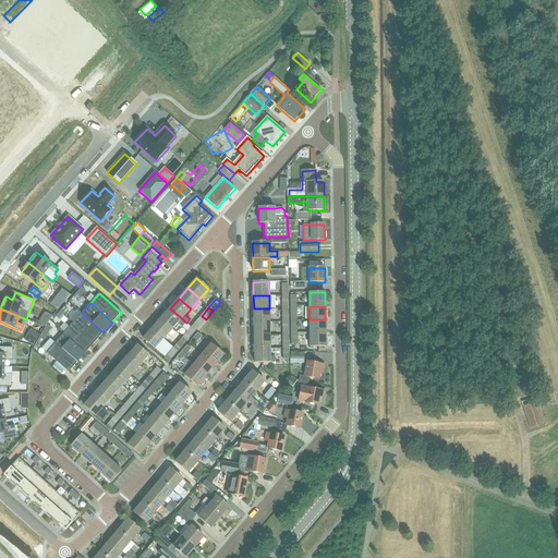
[(186,323),(170,308),(161,318),(173,329),(178,324),(182,327),(186,323)]
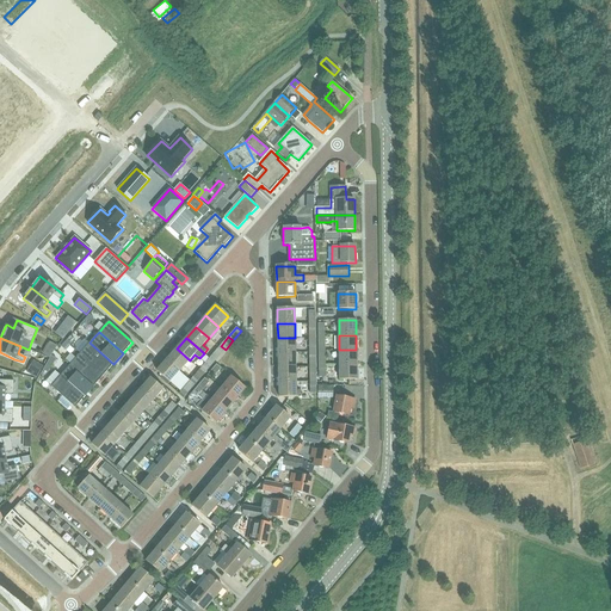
[(295,338),(278,338),(278,353),(295,352),(295,338)]
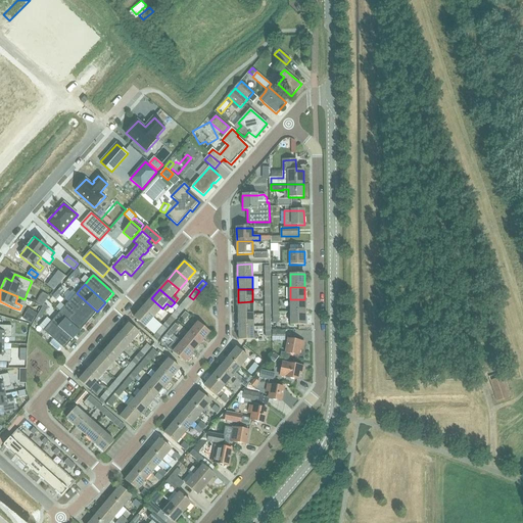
[(97,312),(77,293),(73,297),(74,297),(68,302),(89,321),(97,312)]
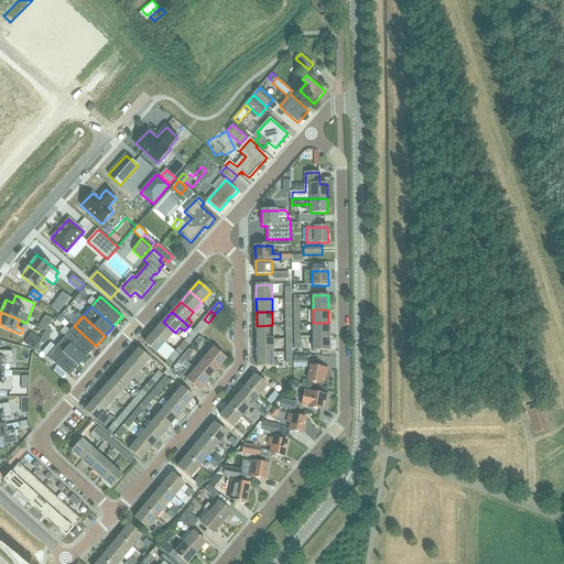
[(175,333),(163,322),(153,332),(166,343),(175,333)]
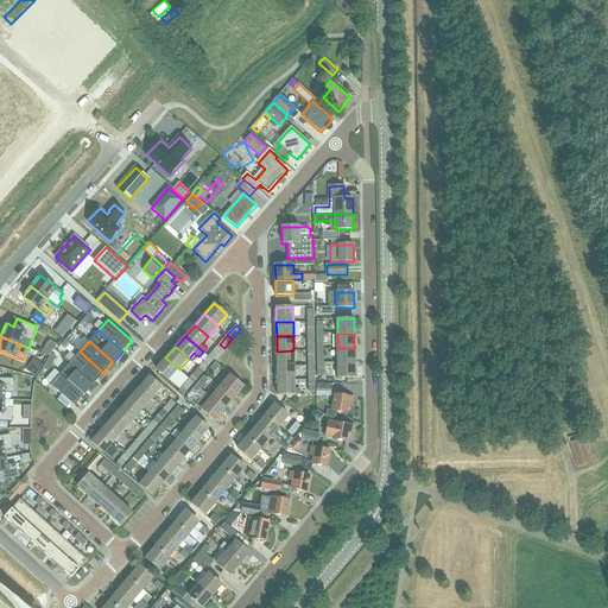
[(216,348),(208,356),(213,361),(221,352),(216,348)]
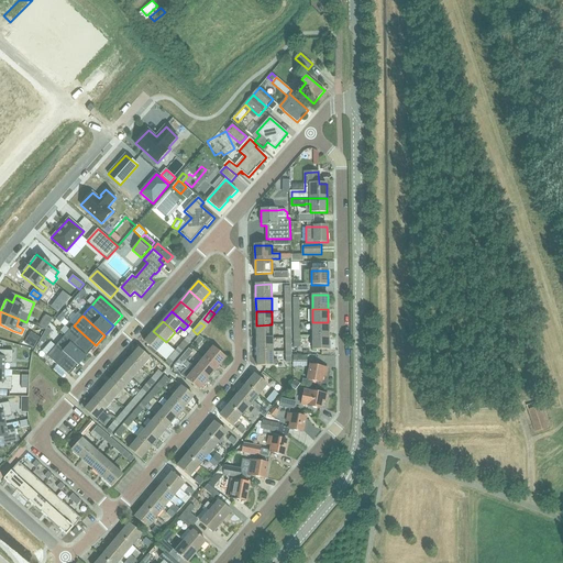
[(328,322),(312,322),(312,335),(329,335),(328,322)]
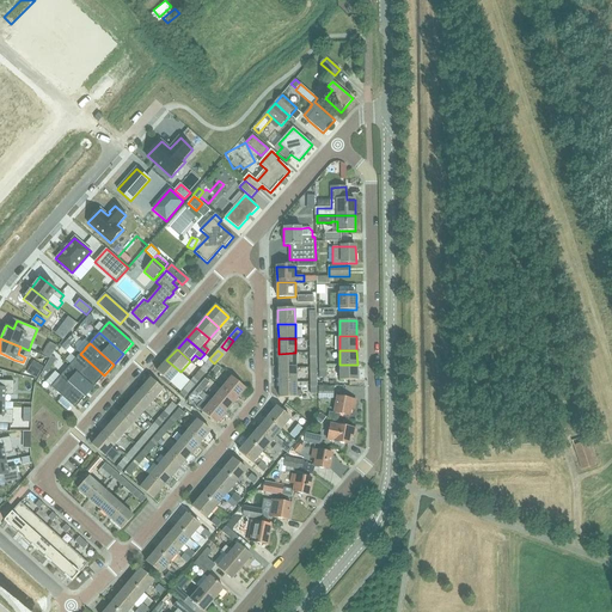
[(295,353),(279,354),(279,368),(297,367),(295,353)]
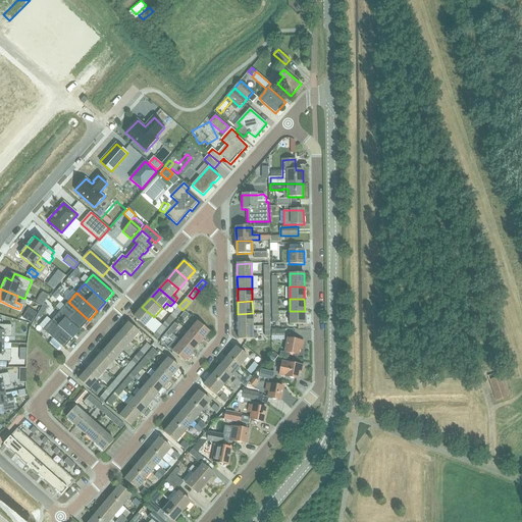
[(60,311),(81,329),(89,320),(68,302),(65,306),(60,311)]
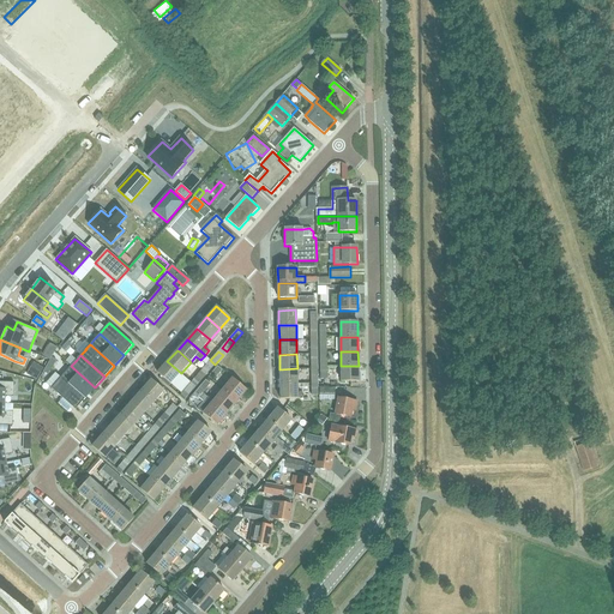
[(208,373),(215,365),(210,360),(203,369),(208,373)]
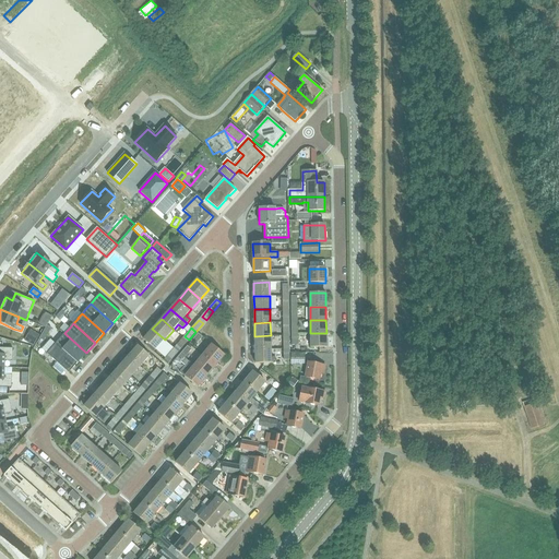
[(165,340),(152,329),(143,339),(155,349),(165,340)]
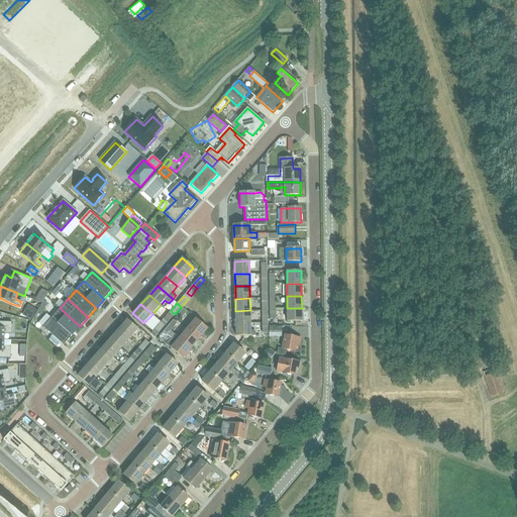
[(36,311),(32,308),(27,315),(24,313),(22,315),(30,320),(36,311)]
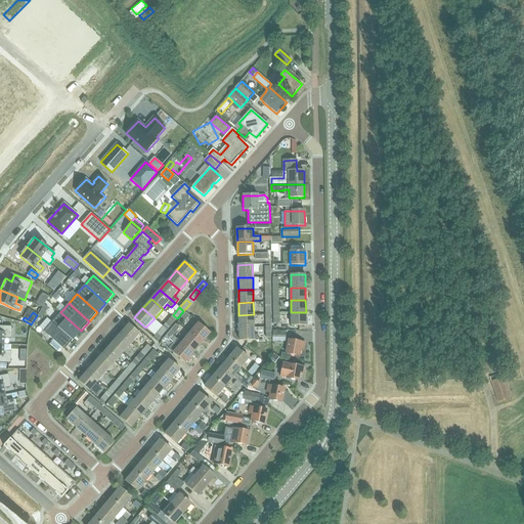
[(81,331),(60,312),(57,316),(52,321),(73,340),(81,331)]
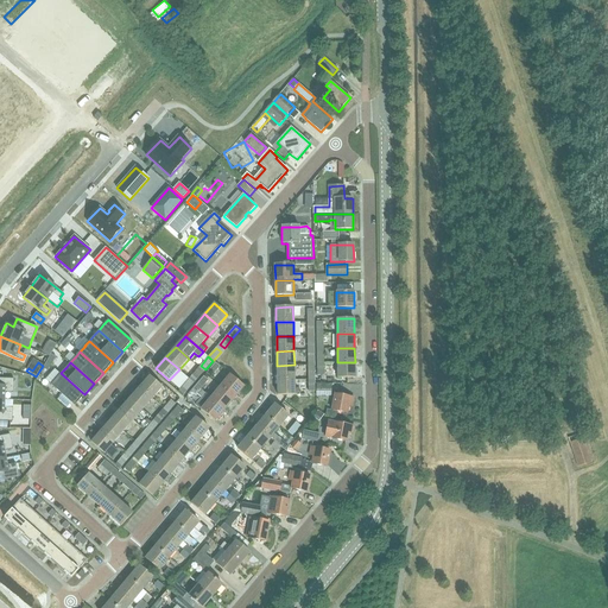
[(208,372),(213,375),(220,367),(216,362),(208,372)]
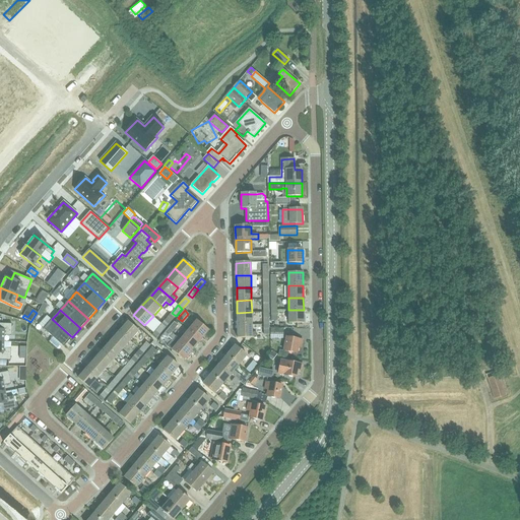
[(304,310),(288,310),(288,323),(304,323),(304,310)]
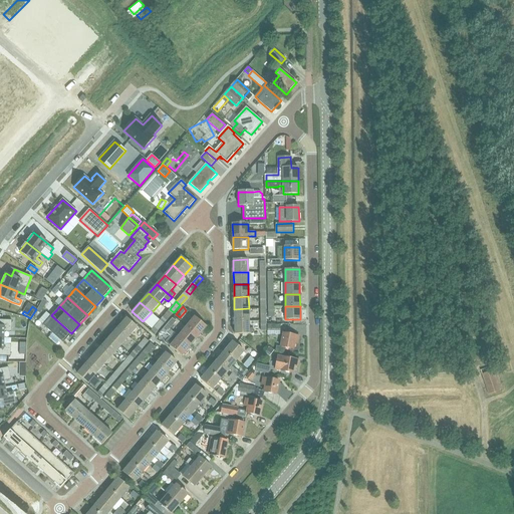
[(249,308),(234,309),(235,321),(249,320),(249,308)]
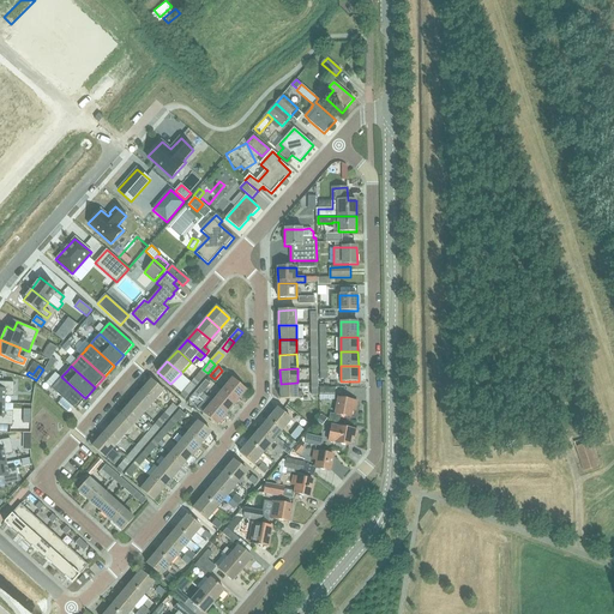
[(199,373),(192,383),(196,386),(204,377),(199,373)]
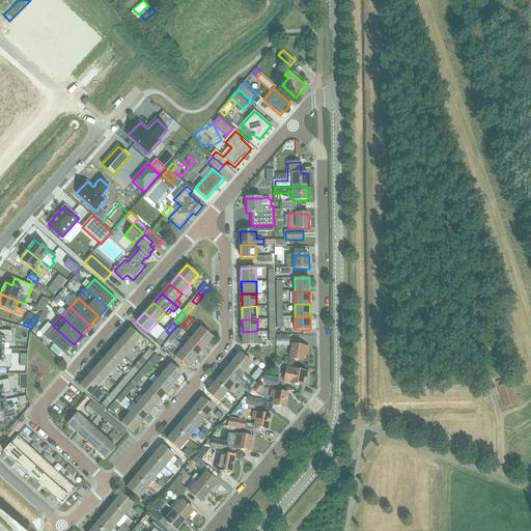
[(74,344),(53,326),(52,328),(45,336),(65,355),(74,344)]
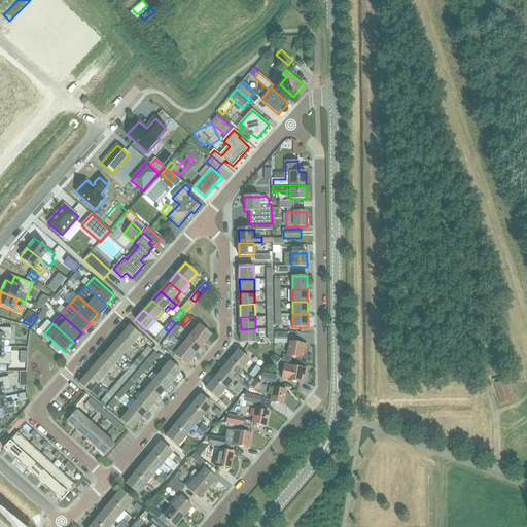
[(191,336),(203,346),(212,336),(200,325),(191,336)]
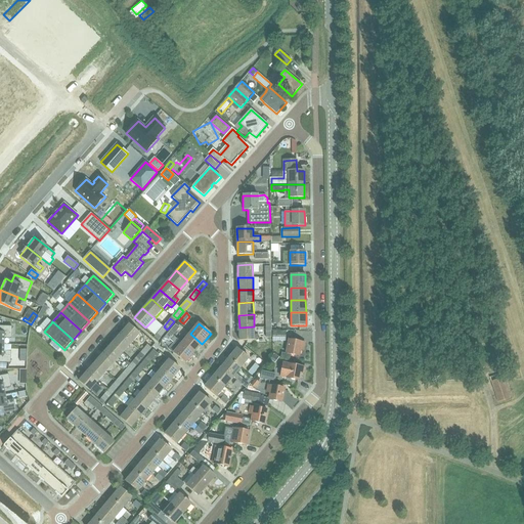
[(121,334),(132,344),(140,334),(129,324),(121,334)]
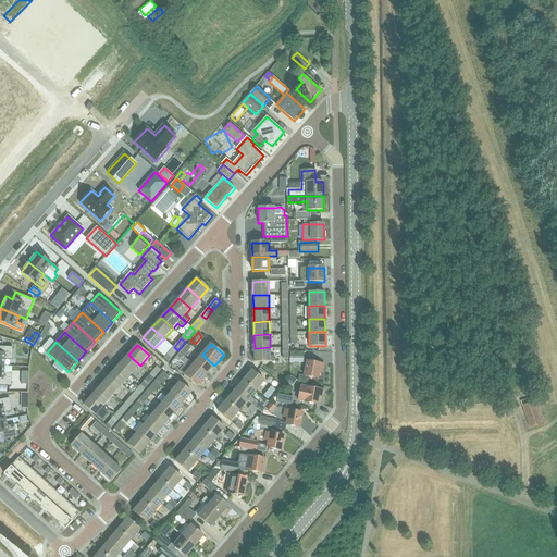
[(187,345),(180,353),(184,357),(192,348),(187,345)]
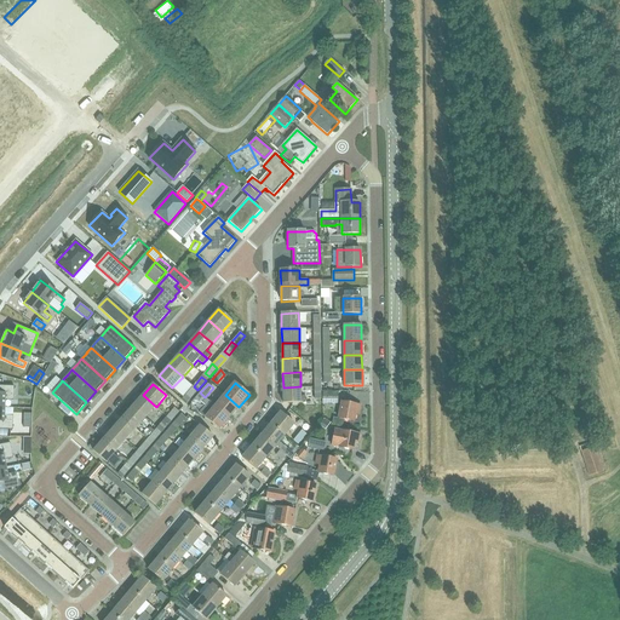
[(0,407),(5,408),(5,400),(13,401),(15,386),(0,385),(0,407)]
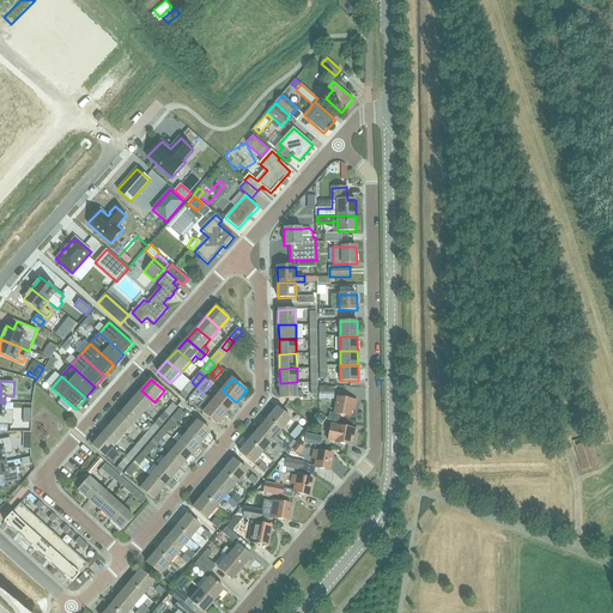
[(195,386),(192,382),(183,392),(188,395),(195,386)]
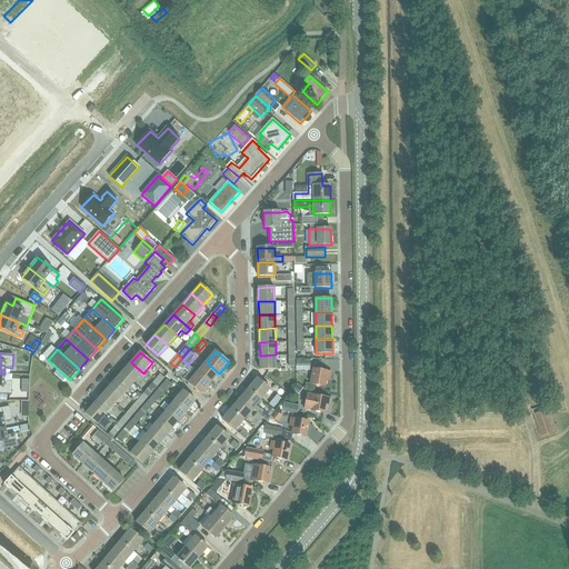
[(276,355),(260,356),(260,370),(276,369),(276,355)]
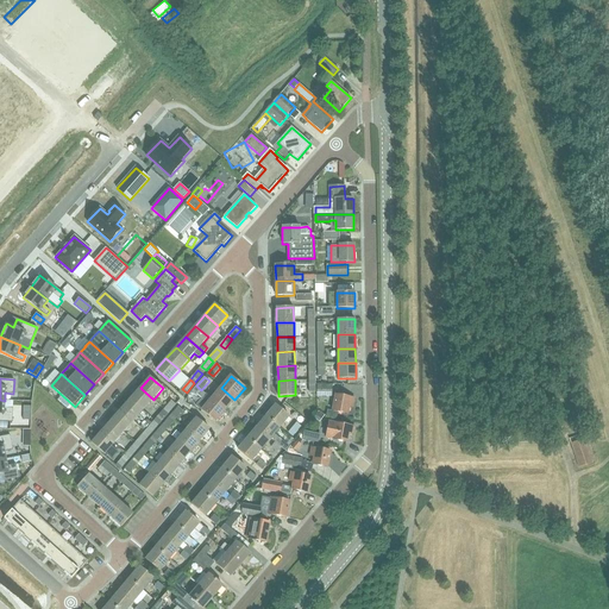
[(332,384),(318,384),(316,396),(332,396),(332,384)]
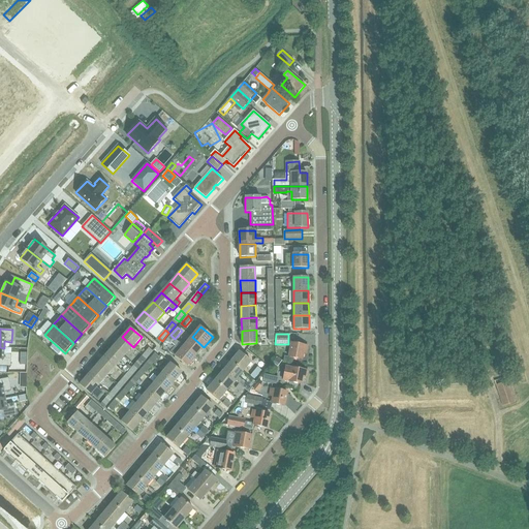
[(168,346),(175,339),(170,335),(164,343),(168,346)]
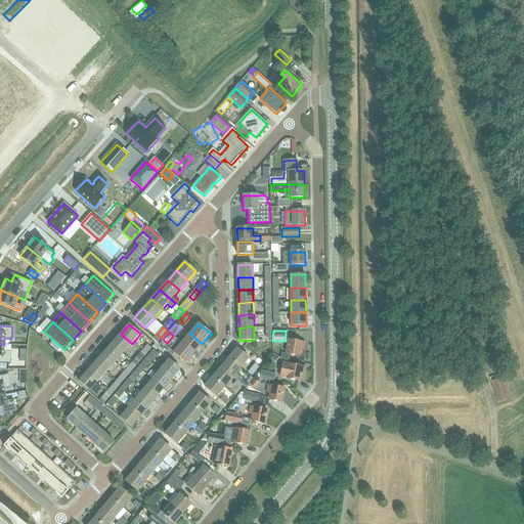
[(132,344),(121,334),(113,343),(124,353),(132,344)]
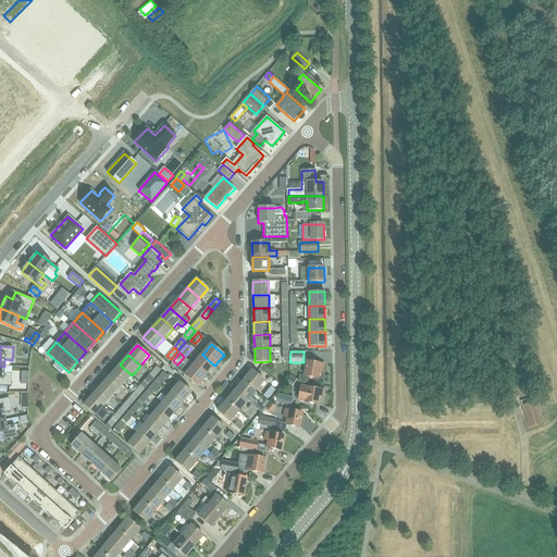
[(194,364),(207,375),(214,366),(202,355),(194,364)]
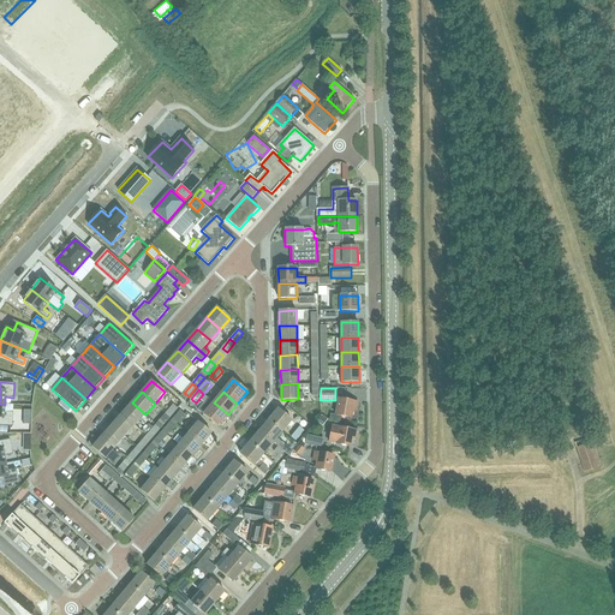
[(357,411),(358,402),(339,399),(336,415),(351,418),(353,411),(357,411)]
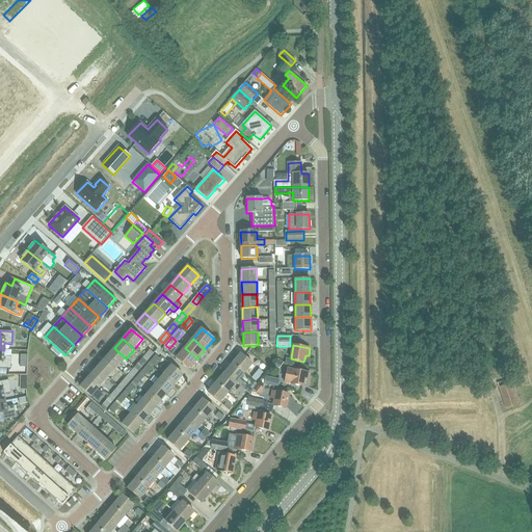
[(105,357),(116,368),(126,358),(114,348),(105,357)]
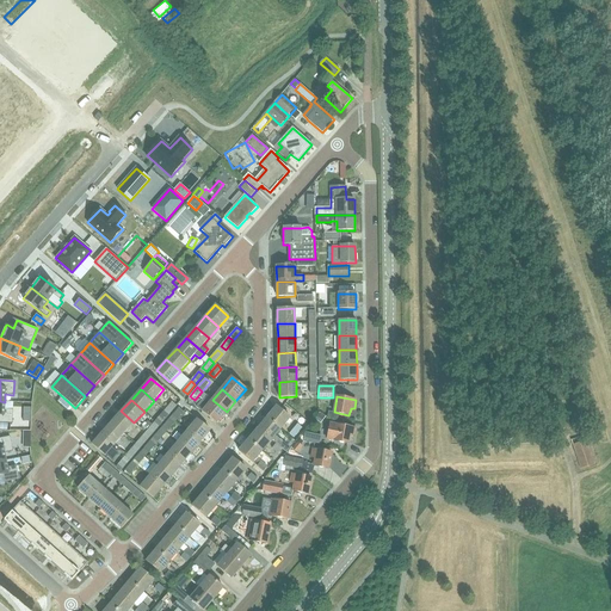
[(227,412),(213,400),(203,412),(216,424),(227,412)]
